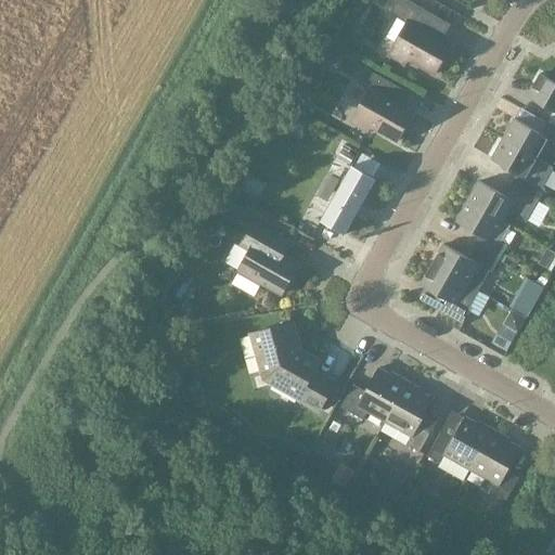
[(450,25),(405,0),(395,0),(389,12),(405,22),(387,56),(404,66),(408,59),(435,74),(451,46),(440,40),(450,25)]
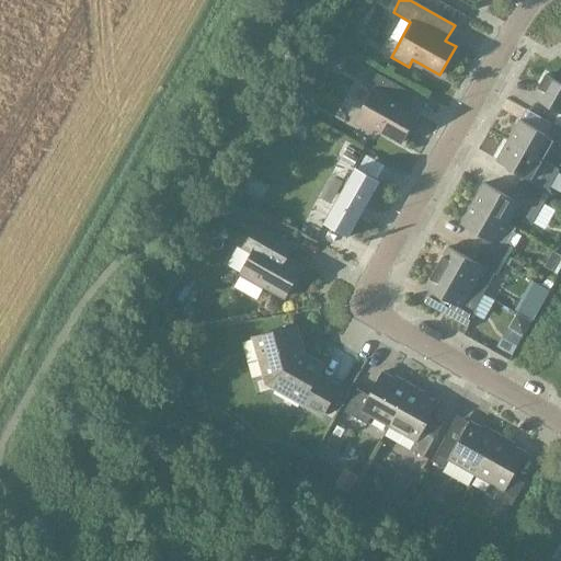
[(414,94),(369,69),(362,84),(371,90),(353,124),(370,134),(374,127),(401,142),(418,114),(407,109),(414,94)]
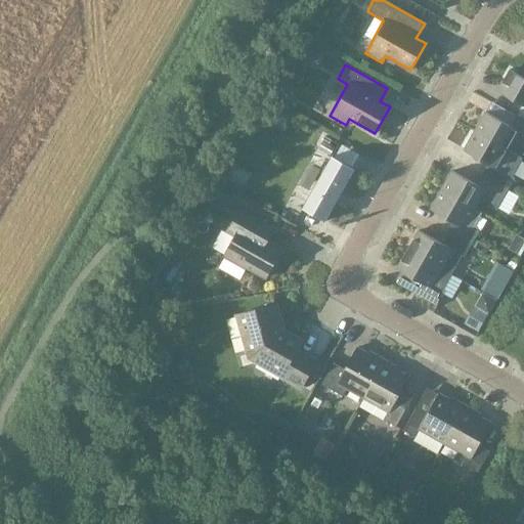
[(515,115),(523,120),(523,77),(523,78),(509,70),(497,91),(521,104),(515,115)]
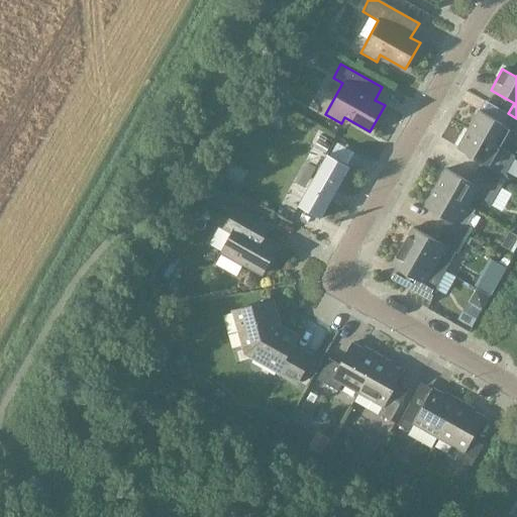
[(516,118),(508,113),(502,123),(479,110),(468,129),(501,147),(507,137),(516,143),(516,118)]
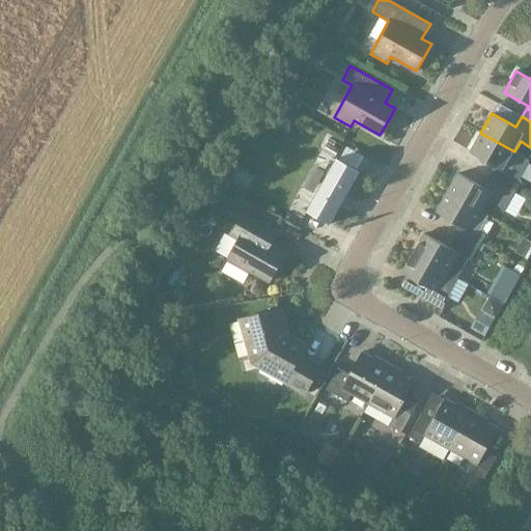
[(504,170),(514,151),(480,133),(470,152),(494,166),(487,176),(514,192),(521,180),(504,170)]
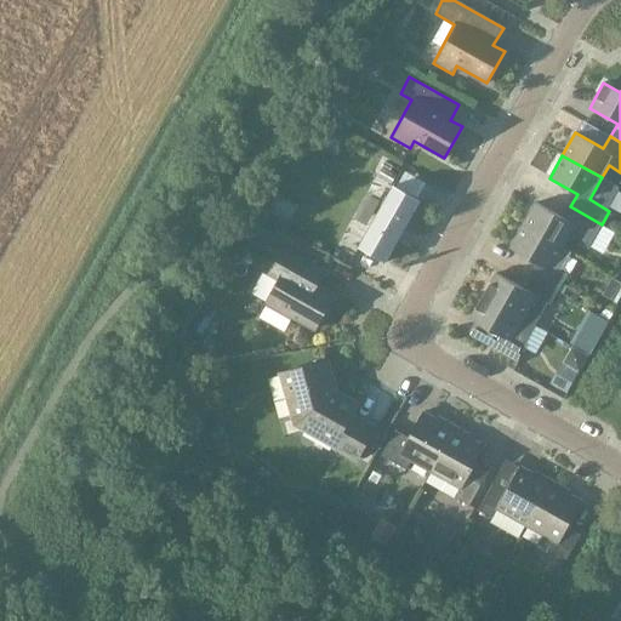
[(420,200),(393,184),(358,246),(385,262),(420,200)]
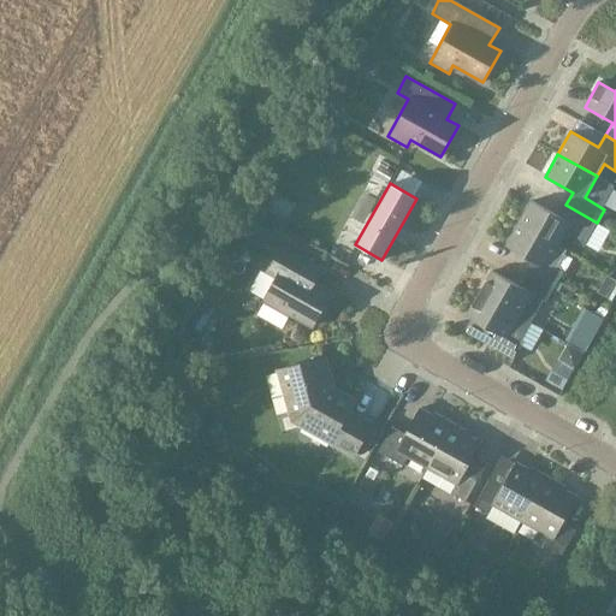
[(597,223),(566,205),(558,217),(531,201),(519,224),(557,246),(564,234),(585,244),(597,223)]
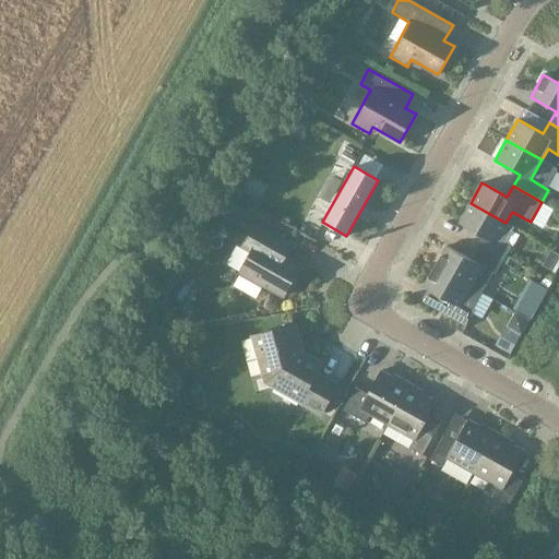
[(506,223),(471,203),(459,223),(484,238),(478,248),(501,262),(504,263),(512,249),(503,244),(513,227),(506,223)]
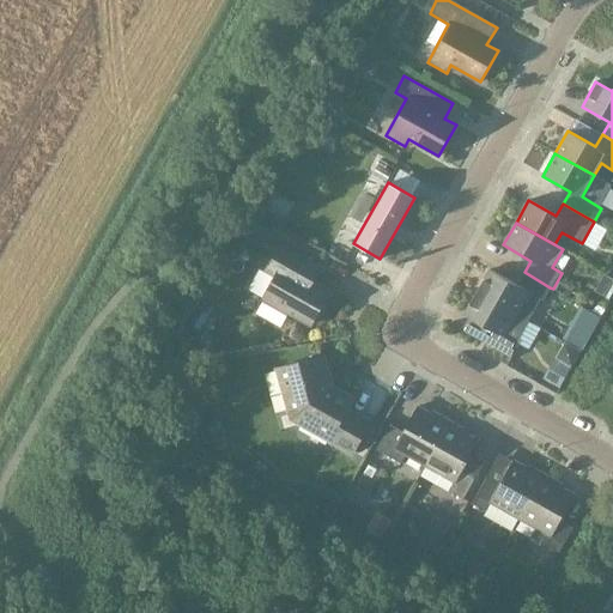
[(320,267),(280,244),(265,272),(275,278),(263,298),(310,325),(329,291),(311,281),(320,267)]
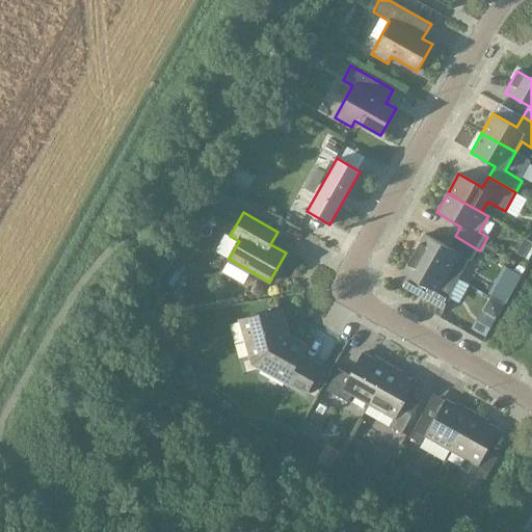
[(458,278),(469,260),(471,261),(477,249),(455,236),(449,247),(424,234),(414,254),(458,278)]
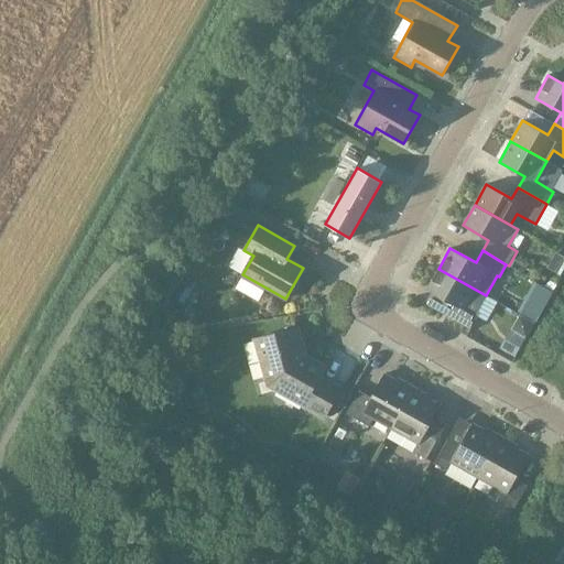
[(474,316),(486,295),(438,269),(426,290),(452,304),(445,315),(469,329),(477,317),(474,316)]
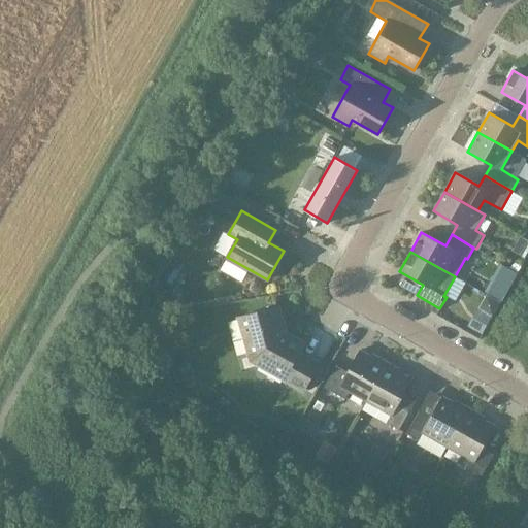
[(285,333),(277,306),(238,318),(249,354),(255,353),(258,365),(303,390),(319,364),(299,353),(303,344),(285,333)]
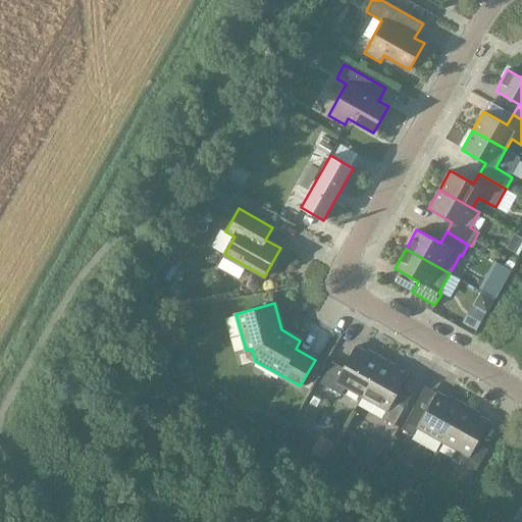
[(361,397),(382,359),(371,352),(370,355),(355,346),(343,368),(331,361),(320,382),(341,395),(345,387),(361,397)]
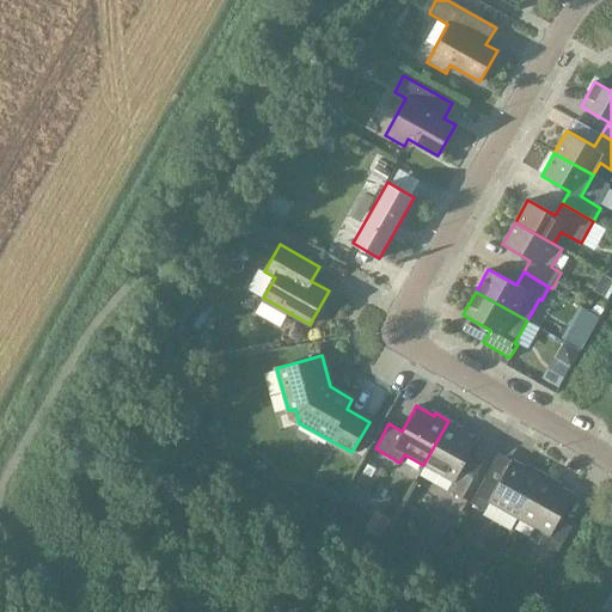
[(448,421),(423,465),(453,482),(448,490),(461,499),(471,482),(459,475),(478,440),(460,430),(461,428),(448,421)]
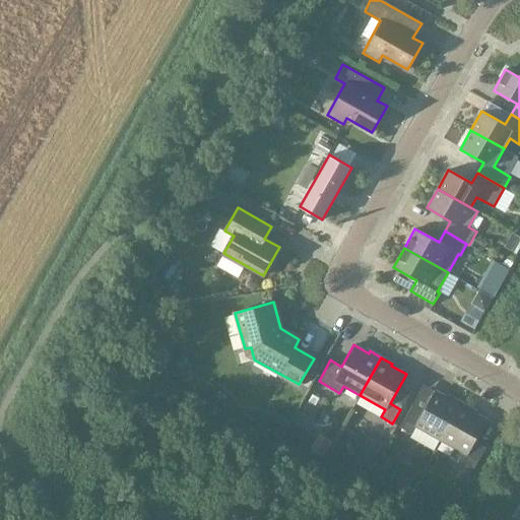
[(441,440),(462,403),(451,396),(450,399),(435,390),(424,410),(412,404),(400,427),(411,434),(415,426),(441,440)]
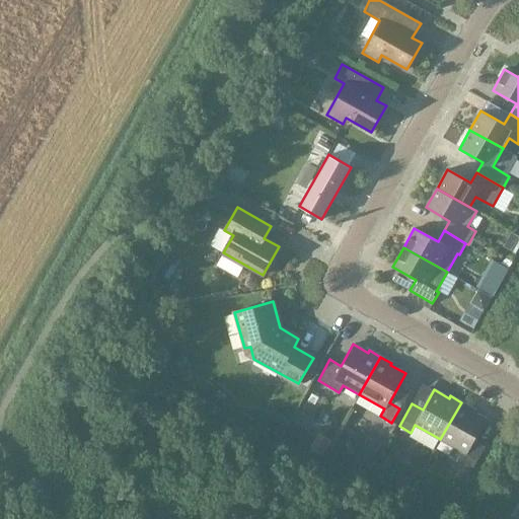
[(461,402),(440,439),(453,447),(449,454),(472,467),(485,447),(473,441),(487,419),(471,411),(472,409),(461,402)]
